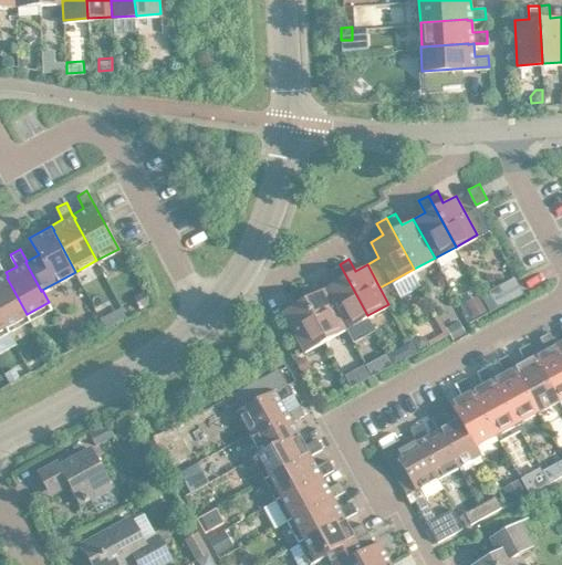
[(0,315),(6,326),(27,314),(7,278),(8,276),(6,272),(0,262),(0,315)]
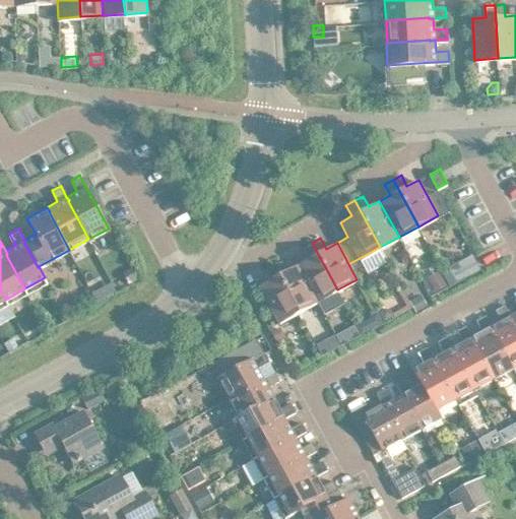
[(298,264),(318,300),(323,311),(342,301),(337,289),(312,243),(303,247),(309,258),(298,264)]
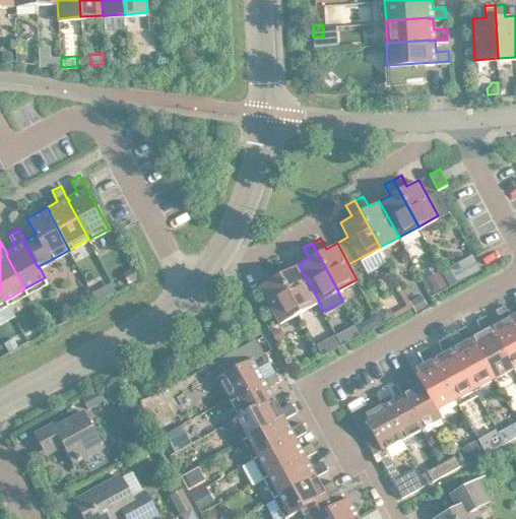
[(471,252),(449,264),(457,279),(479,267),(473,256),(471,252)]
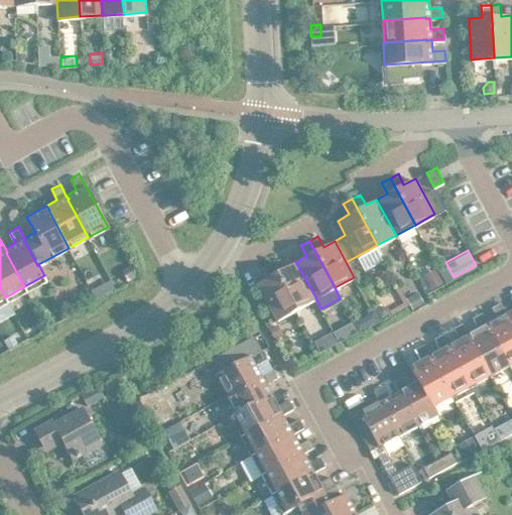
[(279,257),(271,261),(296,308),(315,297),(295,262),(285,268),(279,257)]
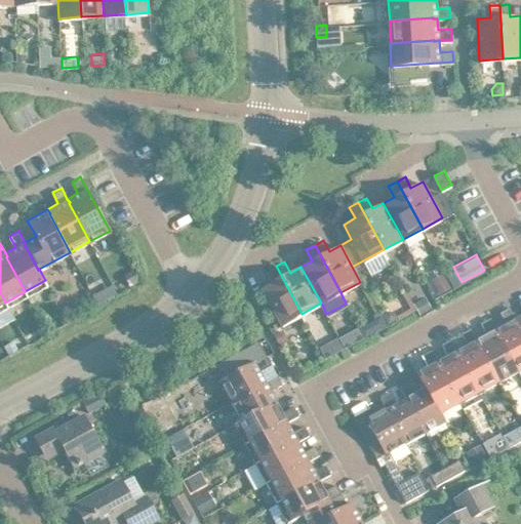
[(302,314),(276,266),(268,271),(273,281),(262,288),(281,324),(302,314)]
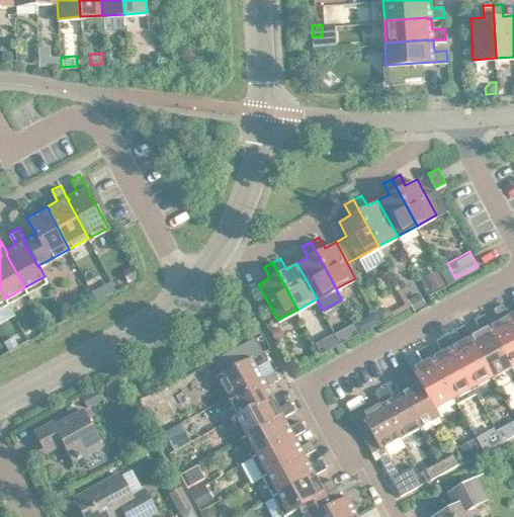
[(133,263),(121,269),(129,281),(139,275),(133,263)]
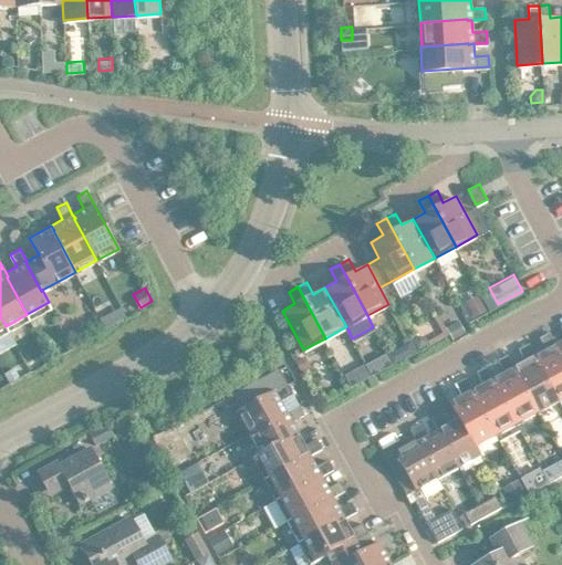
[(480,297),(468,303),(475,315),(487,309),(480,297)]
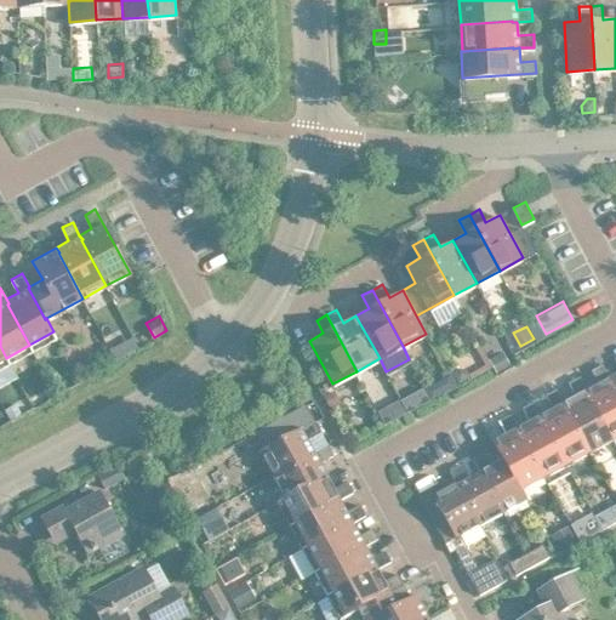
[(117,342),(109,346),(115,358),(123,353),(117,342)]
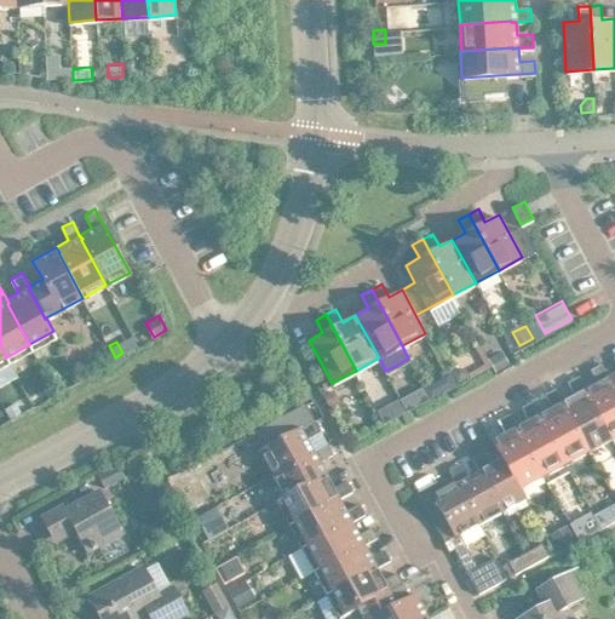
[(503,348),(488,355),(496,371),(510,362),(503,348)]
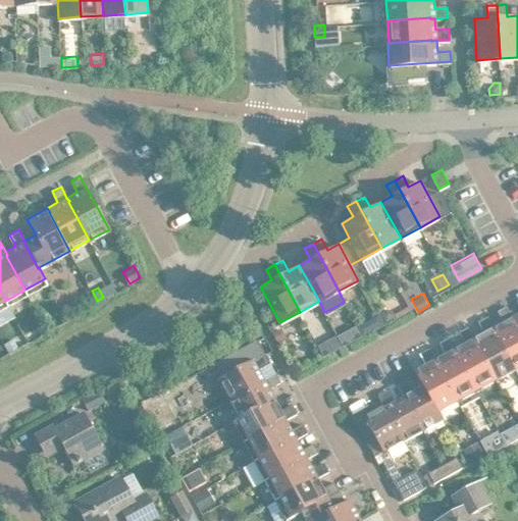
[(503,320),(493,325),(495,329),(495,330),(515,368),(517,366),(517,327),(514,319),(512,315),(506,304),(497,309),(503,320)]
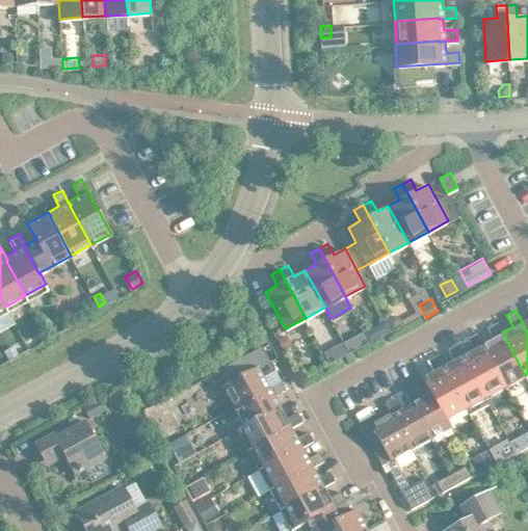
[(392,314),(388,317),(393,327),(403,321),(400,316),(392,314)]
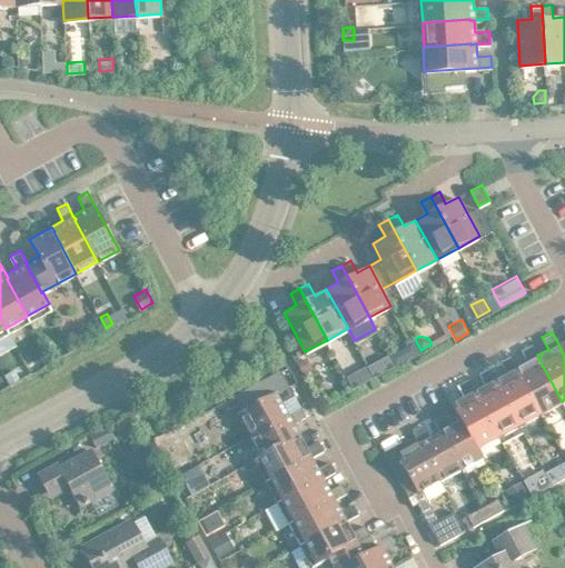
[(412,340),(389,352),(396,364),(418,351),(412,340)]
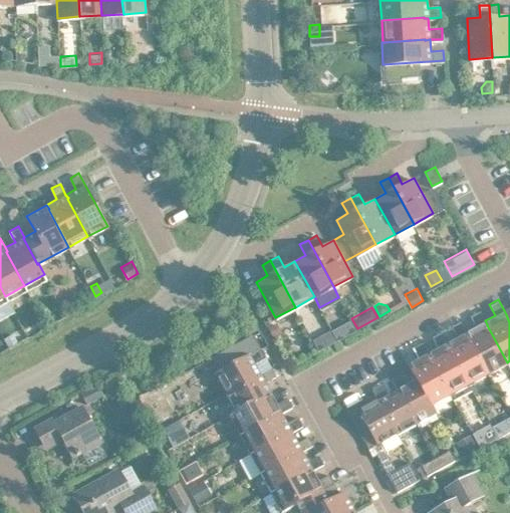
[(476,325),(466,331),(468,335),(488,373),(507,362),(487,325),(487,324),(485,320),(479,309),(470,314),(476,325)]
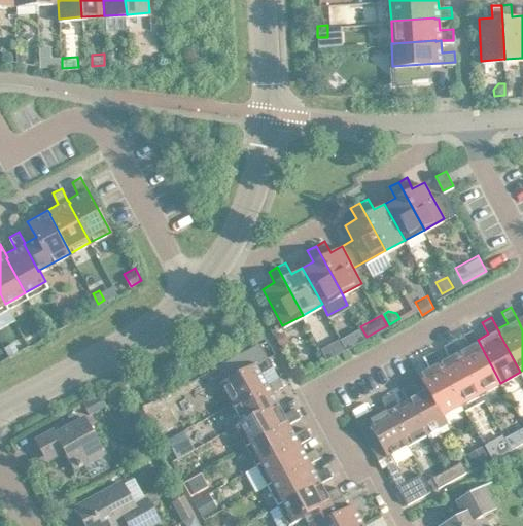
[(359,326),(340,337),(346,348),(364,338),(359,326)]
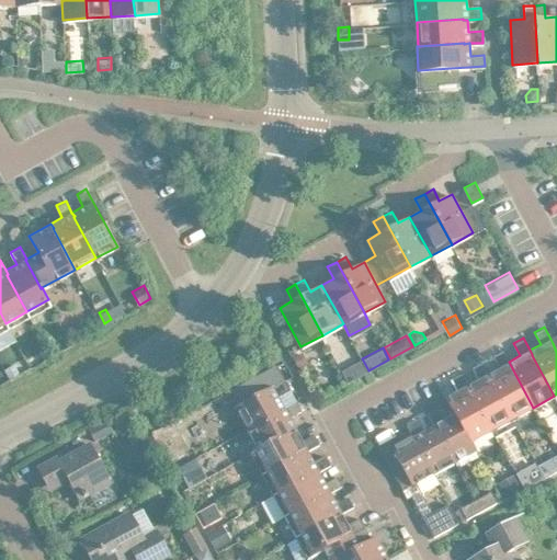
[(499,367),(488,373),(490,377),(512,419),(533,408),(511,366),(509,362),(502,350),(492,355),(499,367)]
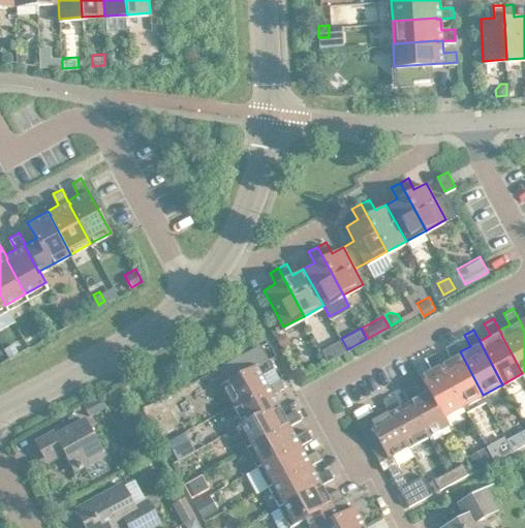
[(284,331),(276,335),(281,346),(289,341),(284,331)]
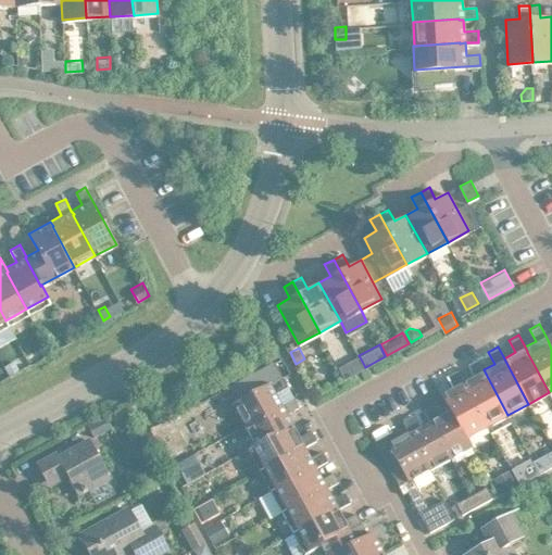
[(359,355),(338,367),(345,378),(365,367),(359,355)]
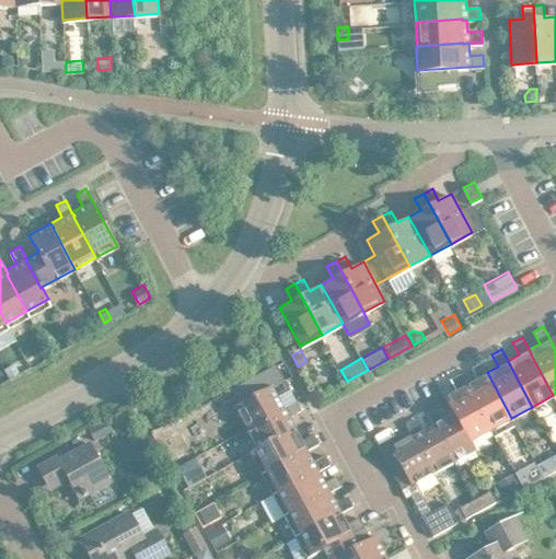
[(477,377),(466,383),(468,387),(468,388),(490,429),(494,434),(514,423),(511,418),(489,376),(487,372),(481,360),(471,365),(477,377)]
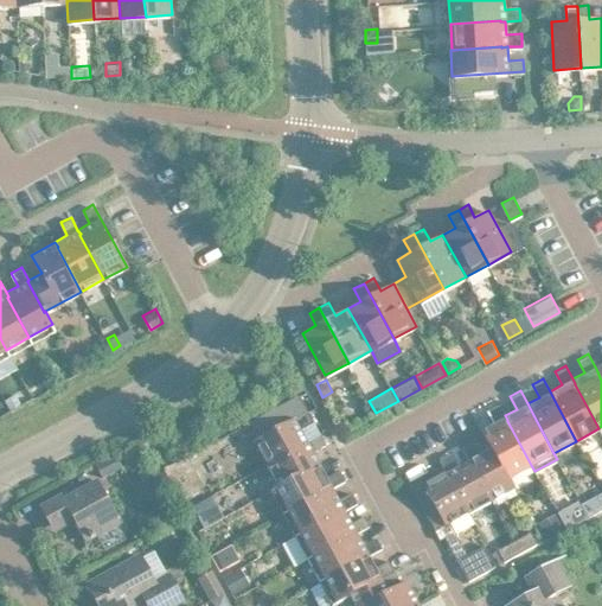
[(15,391),(6,397),(11,408),(21,402),(15,391)]
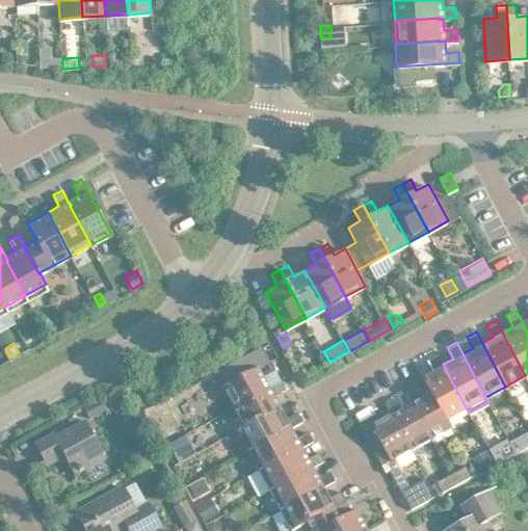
[(422,375),(430,392),(431,391),(444,414),(445,414),(447,418),(466,407),(445,369),(445,368),(443,364),(437,352),(427,357),(433,369),(422,375)]
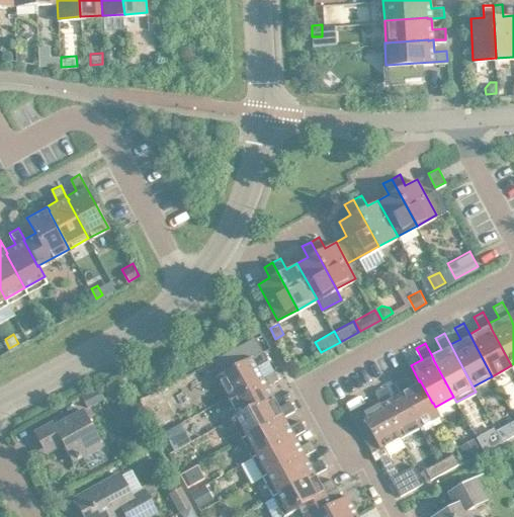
[(218,374),(228,394),(262,375),(262,374),(256,364),(268,358),(263,349),(218,374)]
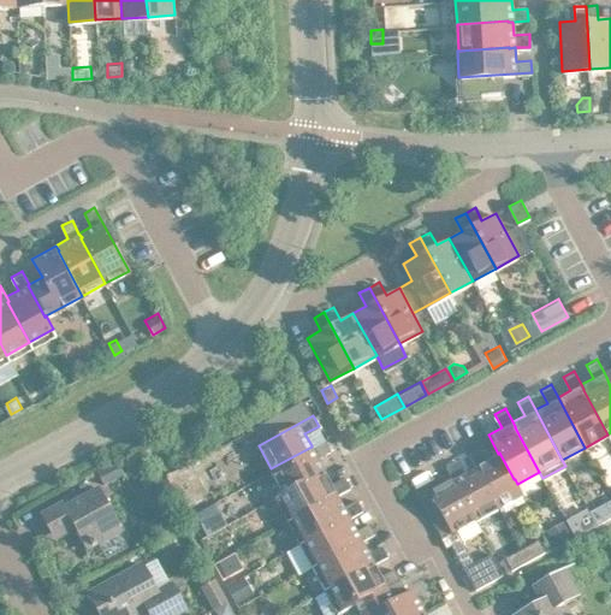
[(271,468),(283,490),(284,491),(324,469),(316,456),(331,449),(325,438),(312,445),(312,447),(271,468)]
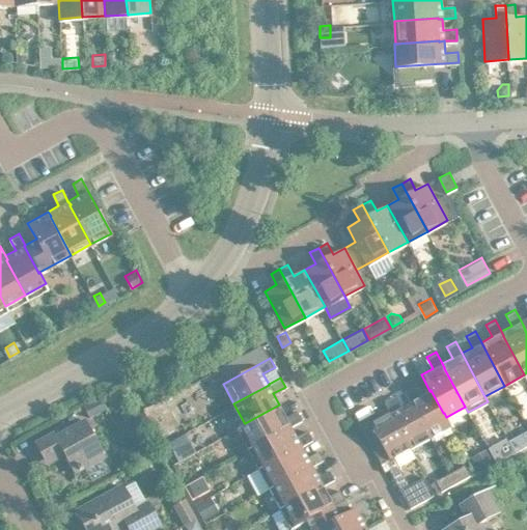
[(404,390),(410,401),(411,400),(430,436),(450,424),(446,417),(444,413),(443,413),(431,390),(430,391),(419,396),(413,385),(404,390)]
